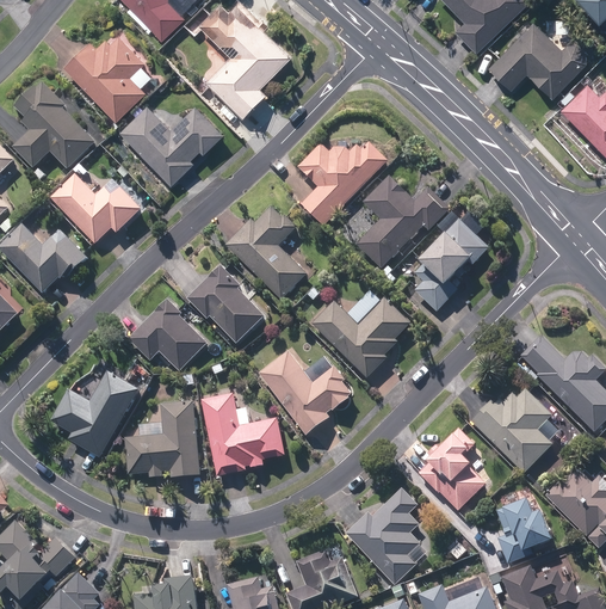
[(128,0),(160,35),(183,13),(171,0),(128,0)]
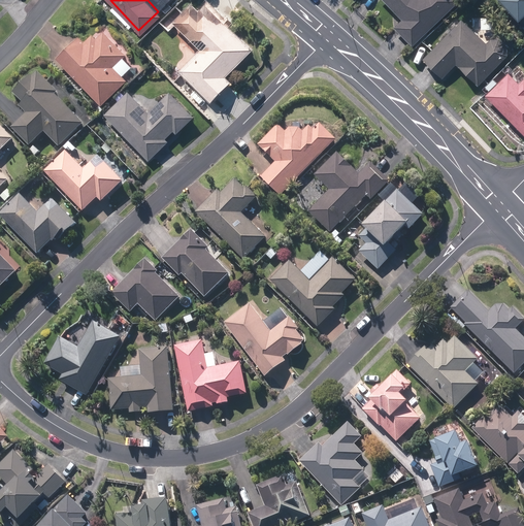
[(164,10),(170,4),(166,0),(162,0),(158,4),(164,10)]
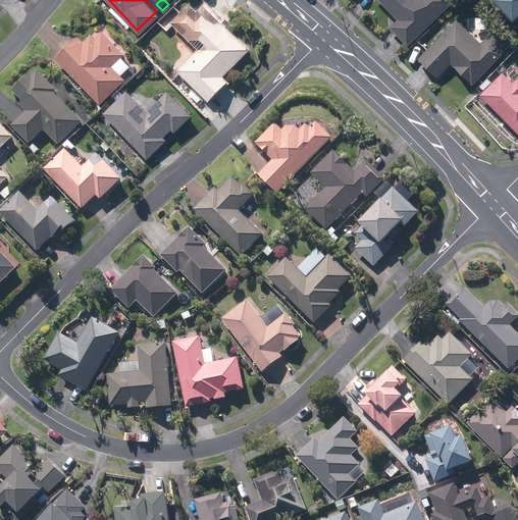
[(390,27),(406,44),(453,0),(379,0),(398,19),(390,27)]
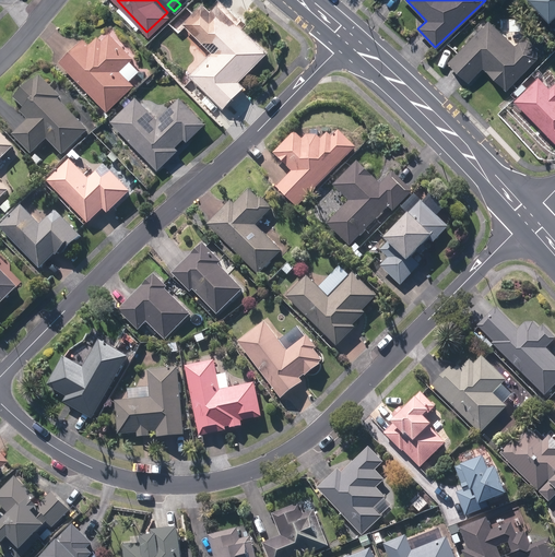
[(530,0),(554,25),(554,0),(530,0)]
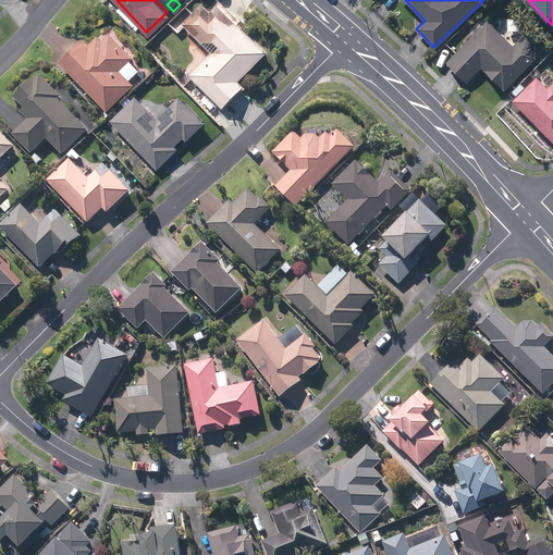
[(188,74),(222,108),(243,86),(237,81),(266,52),(218,4),(210,12),(201,2),(182,23),(210,51),(188,74)]
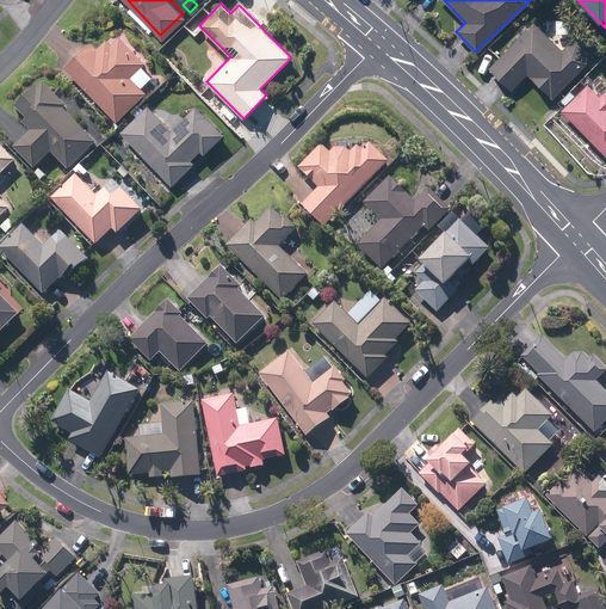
[(186,26),(192,31),(198,26),(192,20),(186,26)]
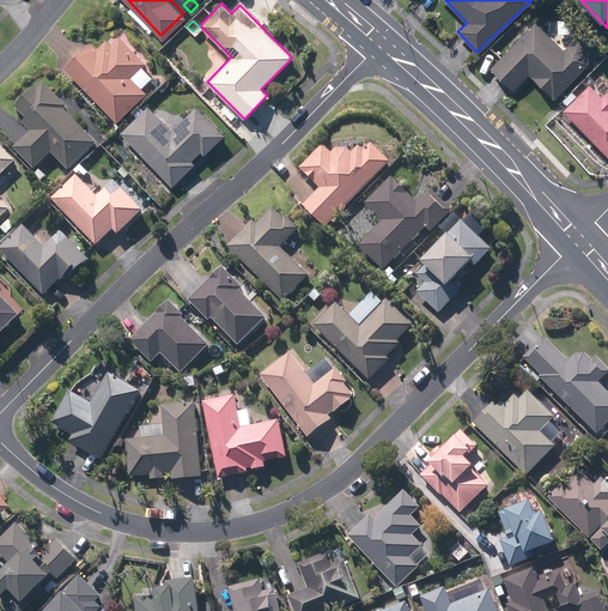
[(528,73),(554,98),(589,64),(588,54),(579,44),(569,44),(563,50),(535,22),(490,67),(512,89),(528,73)]
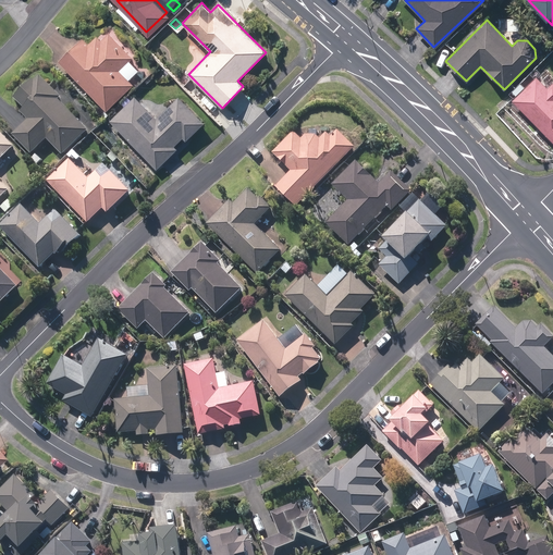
[(58,58),(105,107),(132,81),(128,76),(138,66),(128,57),(132,54),(108,29),(100,37),(95,33),(87,40),(82,35),(58,58)]
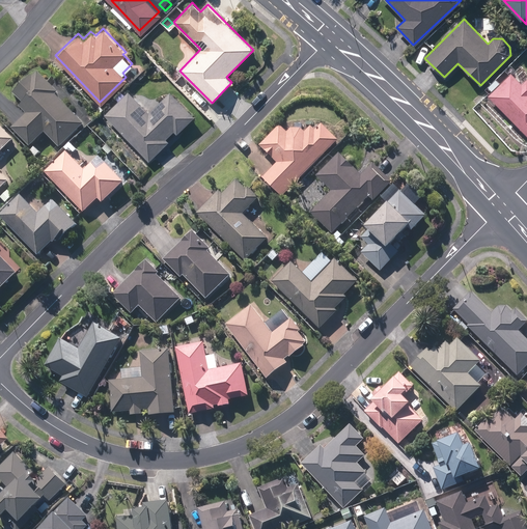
[(503,70),(507,74),(514,68),(509,64),(503,70)]
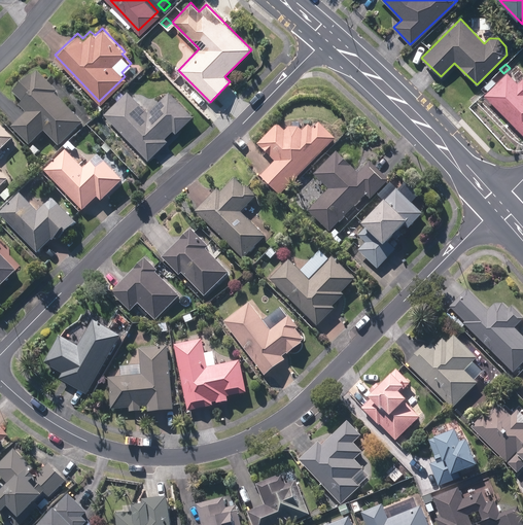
[(169,74),(173,78),(177,74),(173,70),(169,74)]
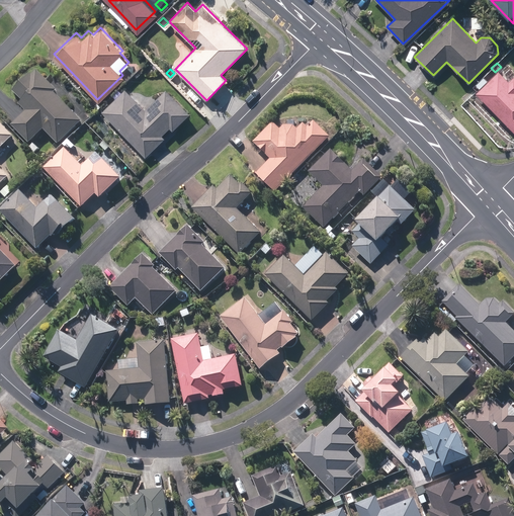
[(43,127),(57,143),(80,120),(53,92),(56,90),(36,71),(31,76),(29,74),(12,90),(22,100),(18,104),(24,110),(10,123),(27,142),(43,127)]
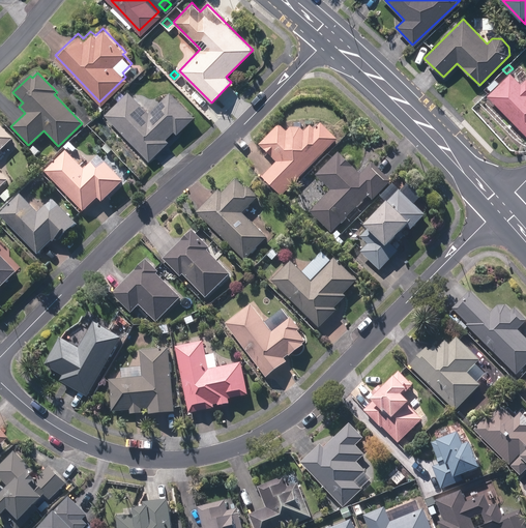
[(487,94),(525,134),(525,79),(520,84),(509,72),(487,94)]
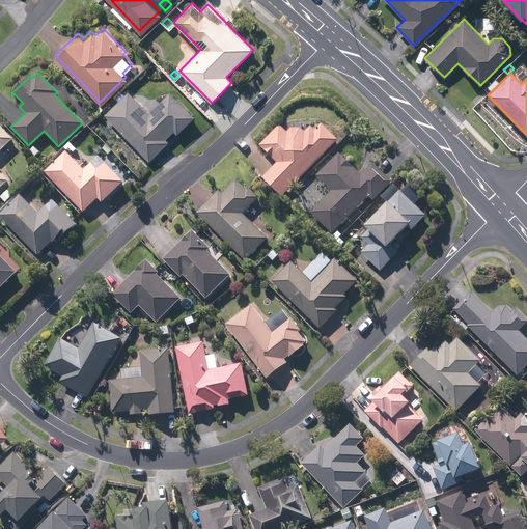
[(487,86),(491,89),(497,83),(494,79),(487,86)]
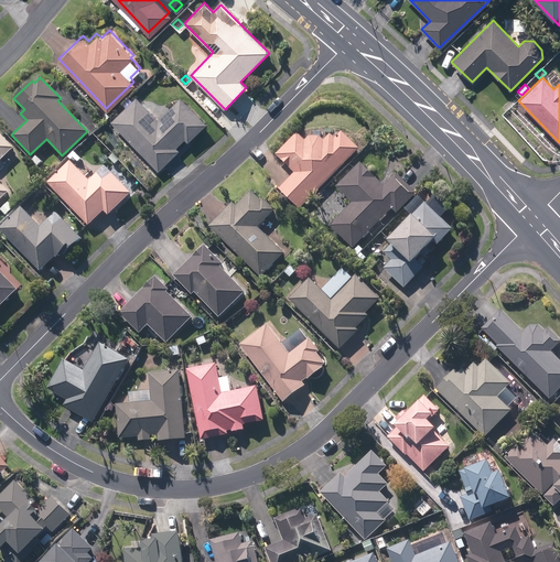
[(109,121),(157,171),(178,151),(174,148),(184,139),(187,142),(206,125),(180,98),(158,119),(136,97),(109,121)]
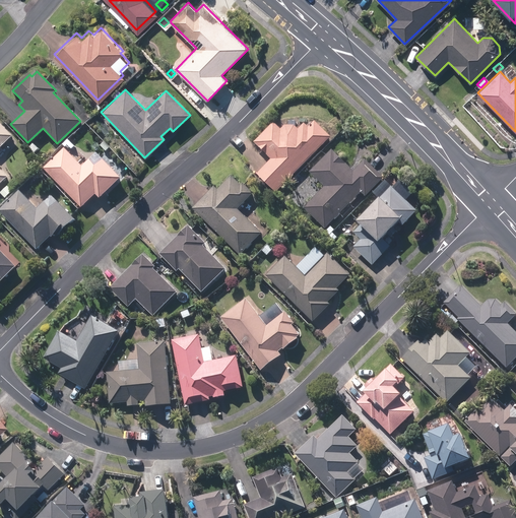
[(255,173),(274,192),(329,136),(314,121),(308,126),(304,122),(297,129),(293,125),(283,125),(279,128),(273,122),(253,142),(269,158),(255,173)]
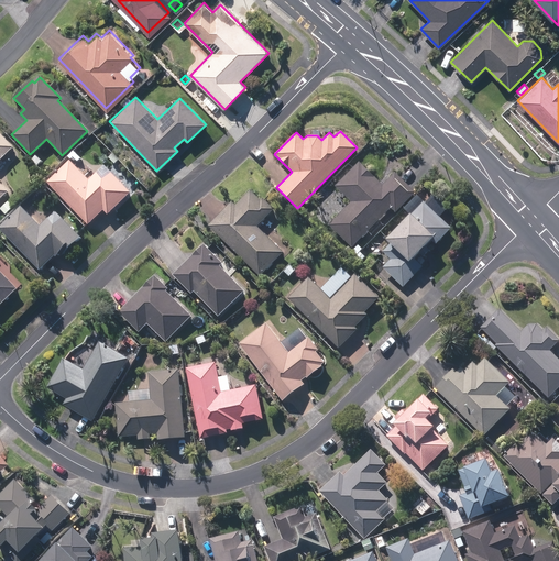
[(0,196),(7,190),(0,183),(0,158),(12,146),(0,133),(0,196)]
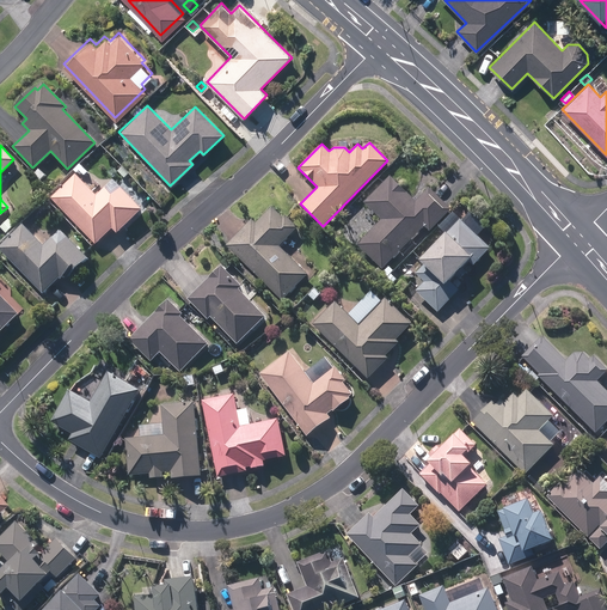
[(32,171),(38,178),(42,175),(36,168),(32,171)]
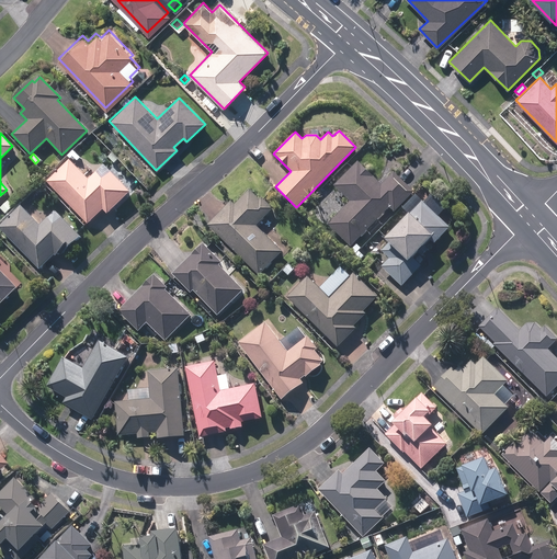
[(46,181),(87,223),(102,208),(106,213),(129,191),(102,164),(88,179),(69,159),(46,181)]
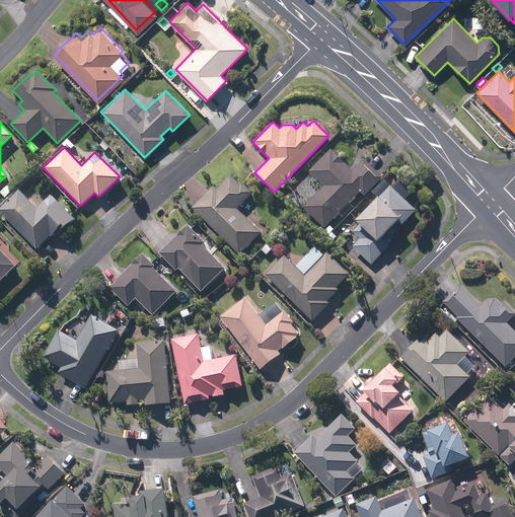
[(302,207),(322,227),(360,190),(365,195),(382,177),(363,159),(352,170),(330,149),(308,171),(323,186),(302,207)]
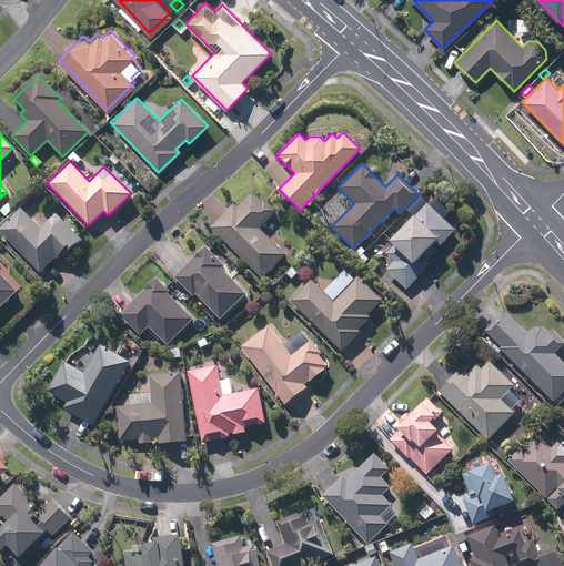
[(210,228),(261,278),(284,254),(259,229),(275,211),(264,200),(262,202),(252,192),(238,208),(233,203),(210,228)]
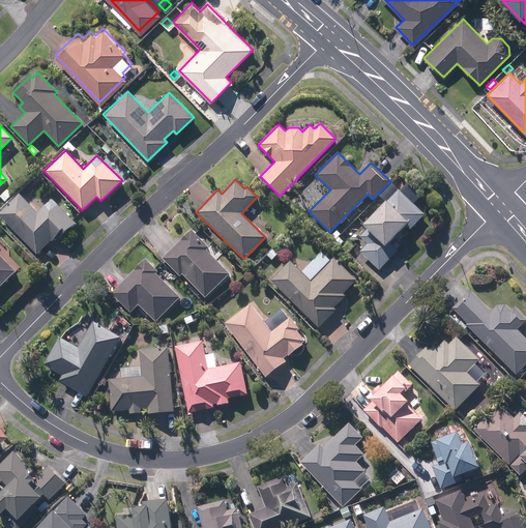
[(0,198),(3,202),(11,194),(6,188),(0,194),(0,198)]
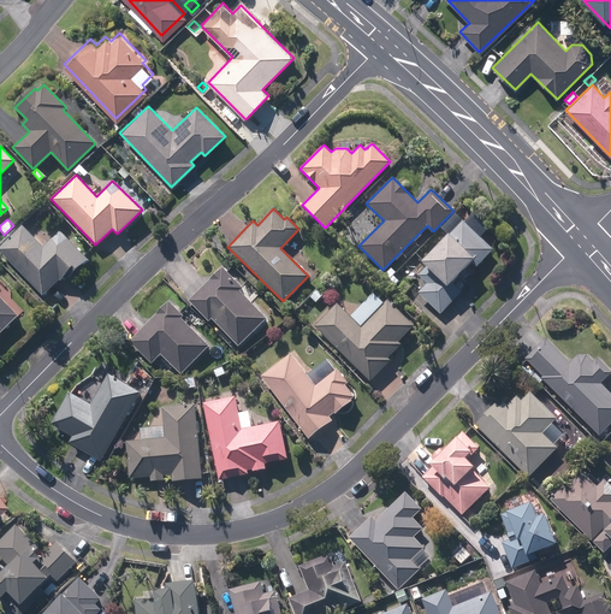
[(417,293),(439,313),(461,290),(455,285),(474,264),(476,267),(493,249),(462,220),(449,234),(451,236),(426,264),(427,265),(417,276),(426,283),(417,293)]
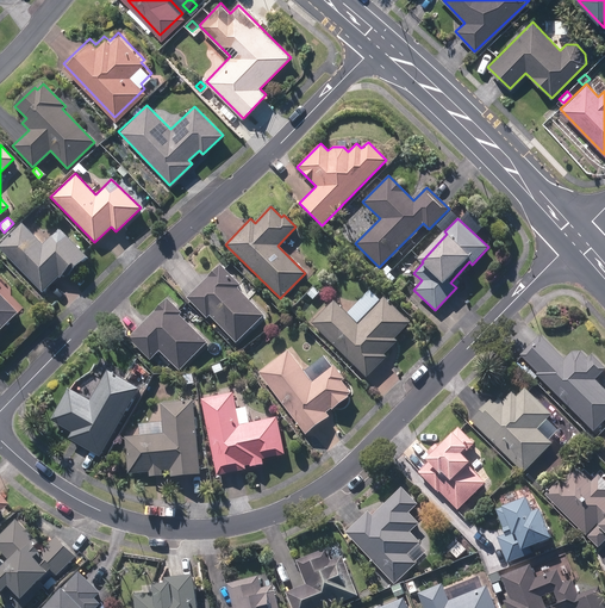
[(0,250),(42,292),(58,275),(61,278),(64,274),(67,277),(87,258),(67,237),(60,246),(51,237),(43,246),(23,224),(0,246),(0,250)]
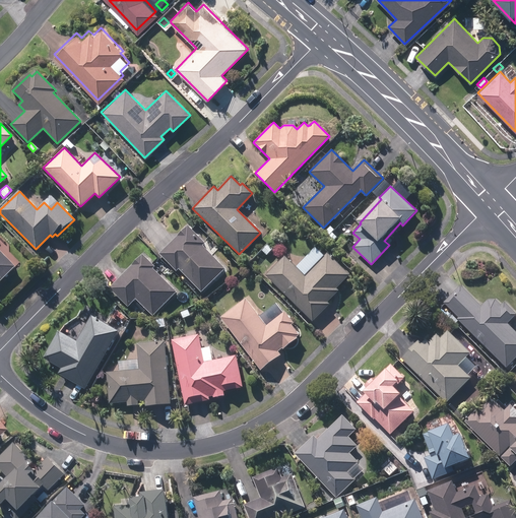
[(46,201),(51,206),(56,201),(51,196),(46,201)]
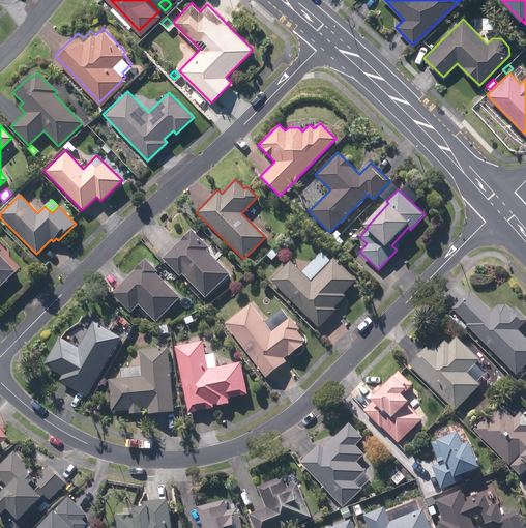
[(330,234),(334,238),(345,228),(341,225),(334,231),(334,230),(330,234)]
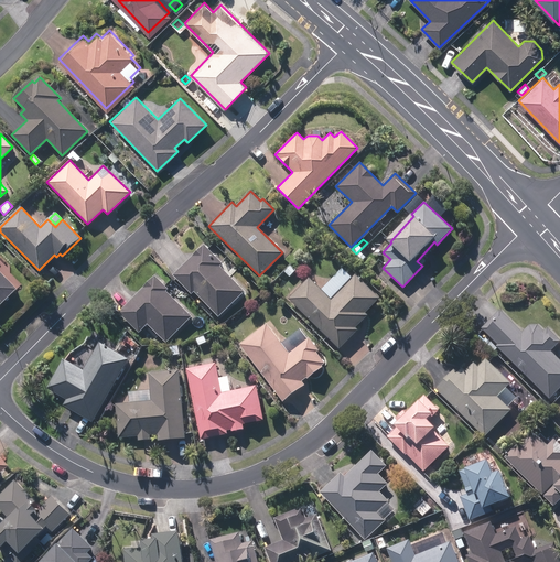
[(193,292),(217,317),(244,292),(219,267),(222,265),(204,246),(172,274),(191,294),(193,292)]
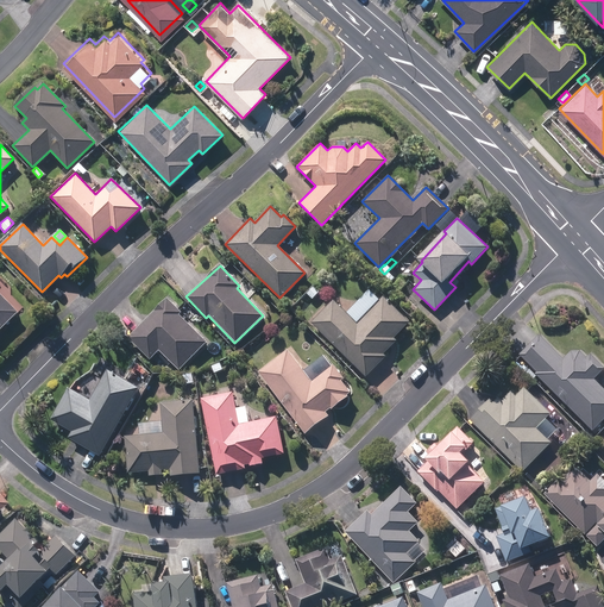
[(0,288),(1,287),(1,282),(0,281),(0,329),(18,312),(0,293),(0,288)]
